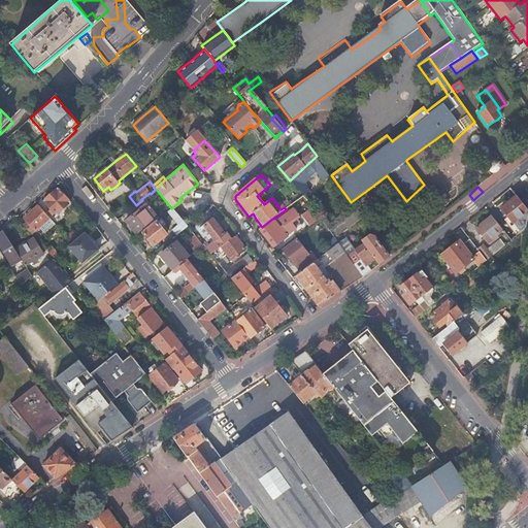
[(70,202),(58,188),(42,201),(51,209),(48,211),(52,216),(54,215),(56,216),(63,209),(70,202)]
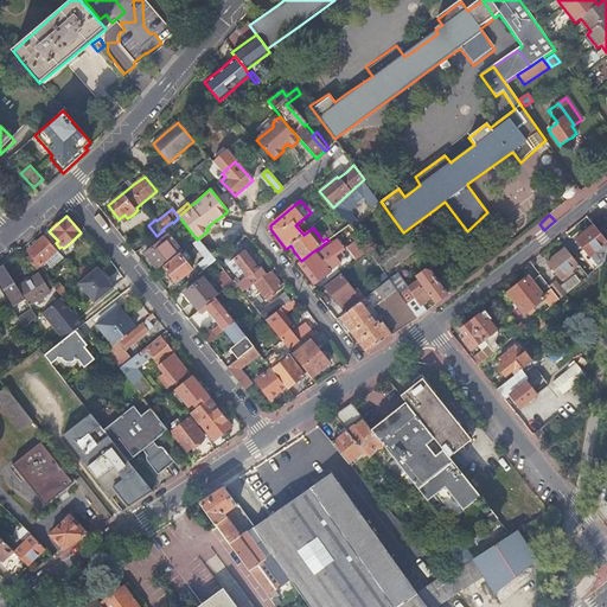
[(333,237),(317,250),(324,260),(331,269),(349,256),(337,241),(342,237),(345,242),(344,243),(347,247),(346,248),(356,261),(368,251),(347,225),(333,237)]
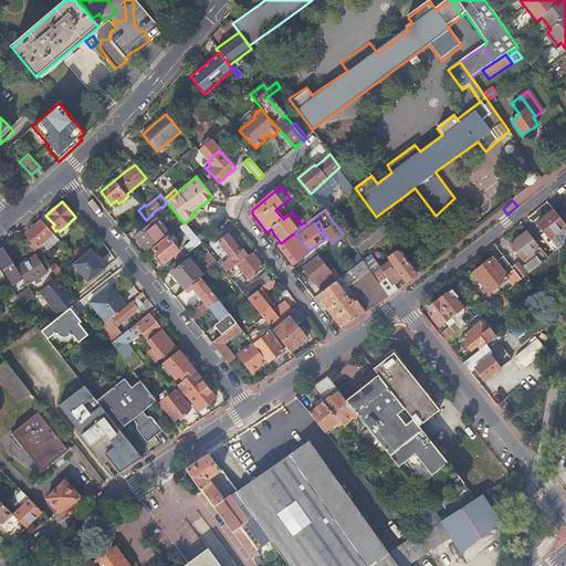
[(565,233),(565,224),(555,210),(538,223),(547,234),(559,250),(564,245),(565,233)]
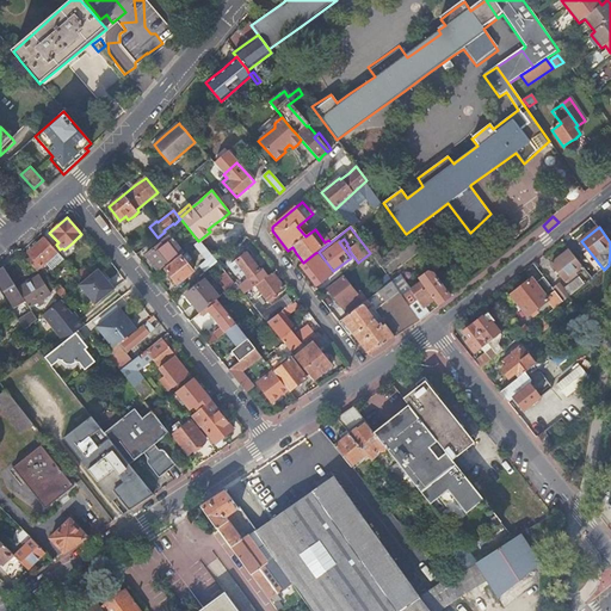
[(170,236),(160,244),(162,246),(172,239),(170,236)]
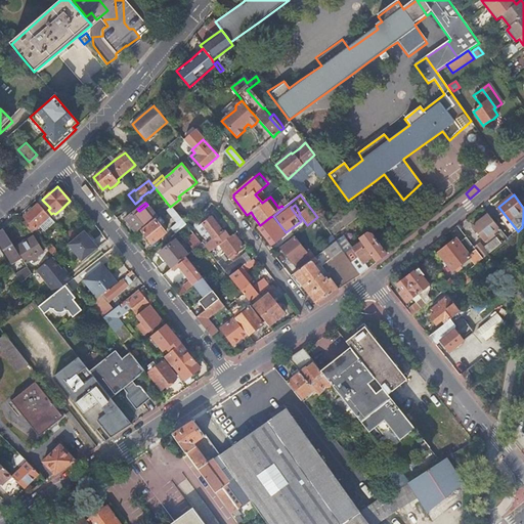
[(23,224),(30,232),(34,228),(35,229),(39,225),(49,217),(38,204),(32,209),(31,208),(28,210),(29,212),(27,214),(24,217),(27,220),(23,224)]
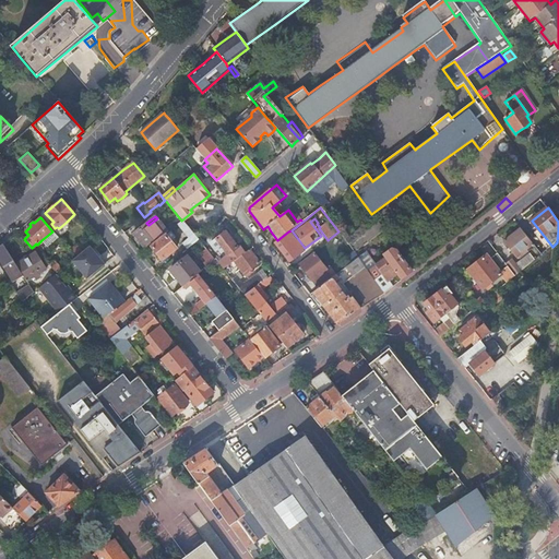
[(159,238),(167,233),(157,218),(149,225),(146,223),(133,234),(139,240),(144,248),(158,237),(159,238)]
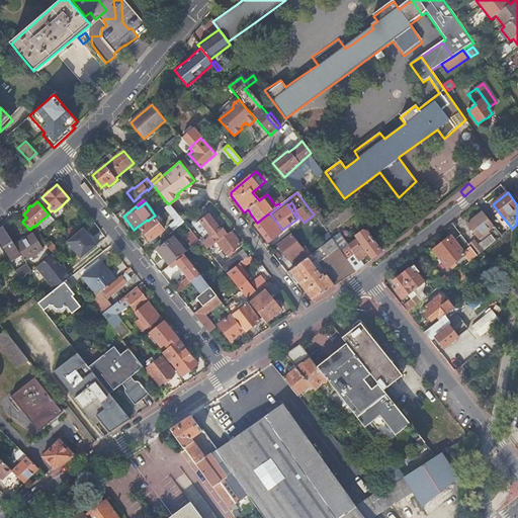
[(181,220),(168,204),(164,208),(174,222),(168,226),(173,232),(184,223),(181,220)]
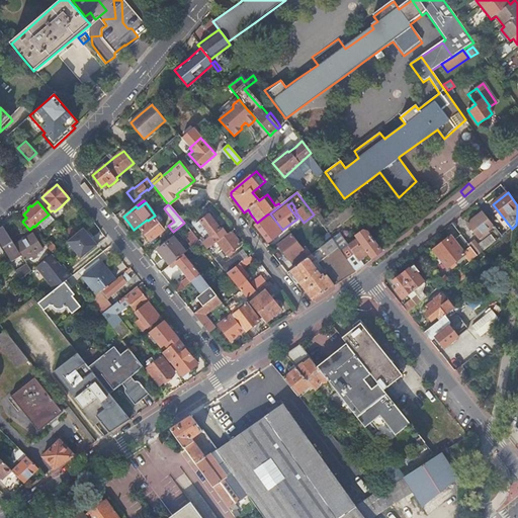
[(350,206),(340,213),(345,222),(356,213),(350,206)]
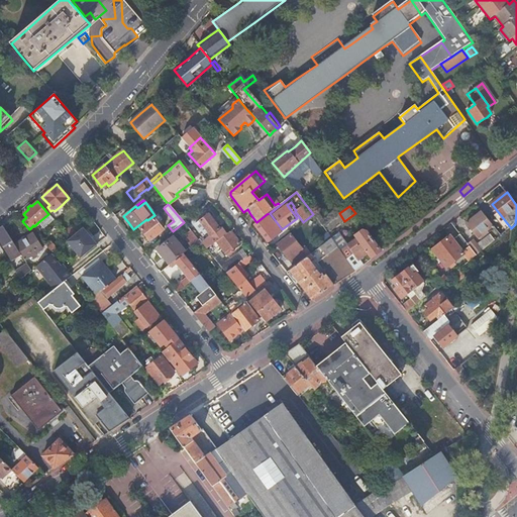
[(494,226),(482,212),(467,224),(473,231),(479,238),(481,240),(490,233),(488,231),(494,226)]
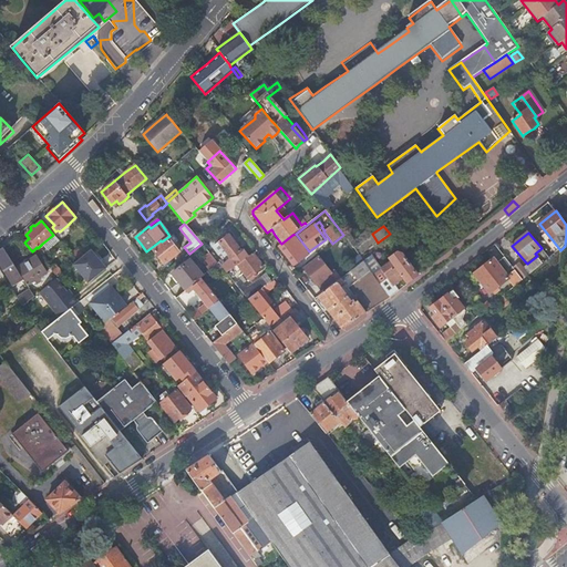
[(353,248),(359,256),(378,243),(372,234),(360,243),(353,248)]
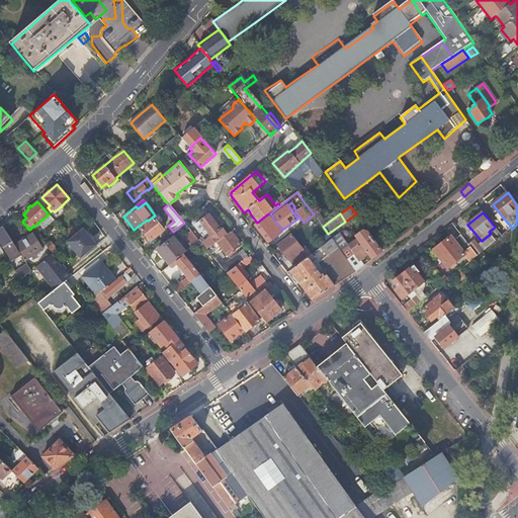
[(44,229),(54,220),(49,214),(38,223),(44,229)]
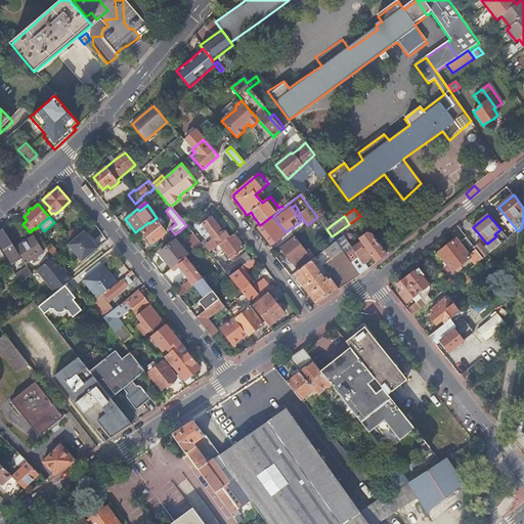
[(161,217),(156,221),(160,226),(165,223),(161,217)]
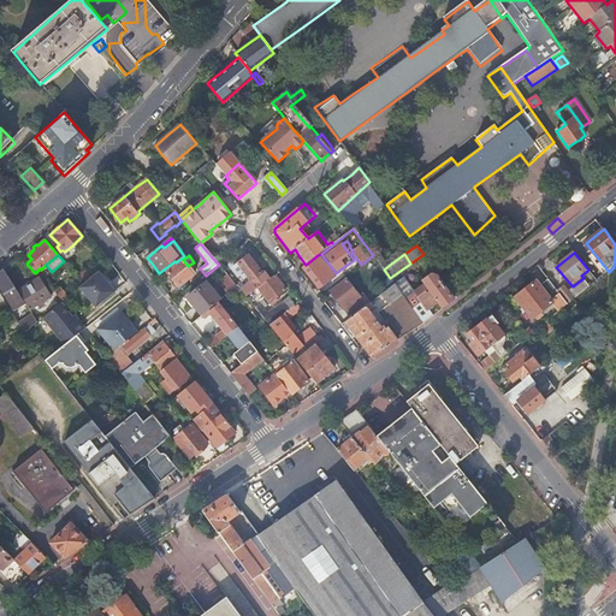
[(325,277),(331,272),(318,255),(306,265),(302,267),(311,279),(318,290),(326,283),(329,280),(325,277)]
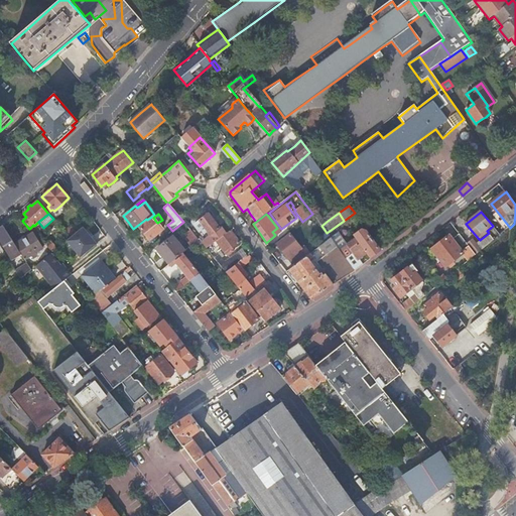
[(207,232),(210,236),(202,243),(207,249),(225,234),(220,228),(219,229),(217,227),(215,224),(218,221),(216,218),(212,220),(208,215),(199,222),(194,225),(199,232),(202,231),(204,234),(207,232)]
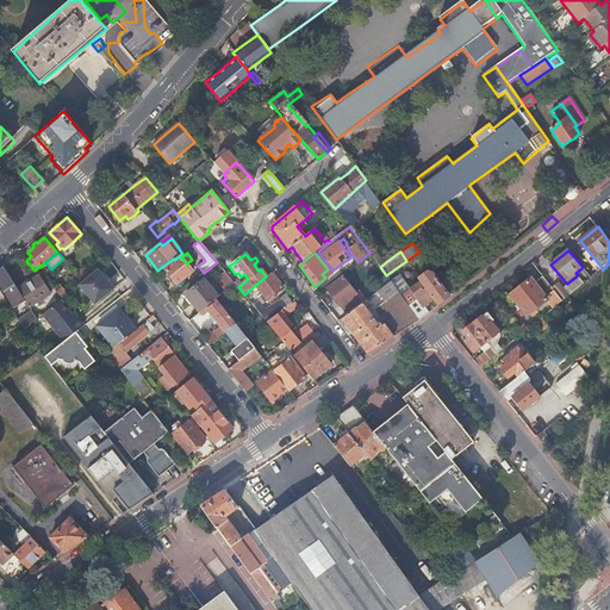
[(528,268),(539,278),(549,266),(540,256),(528,268)]
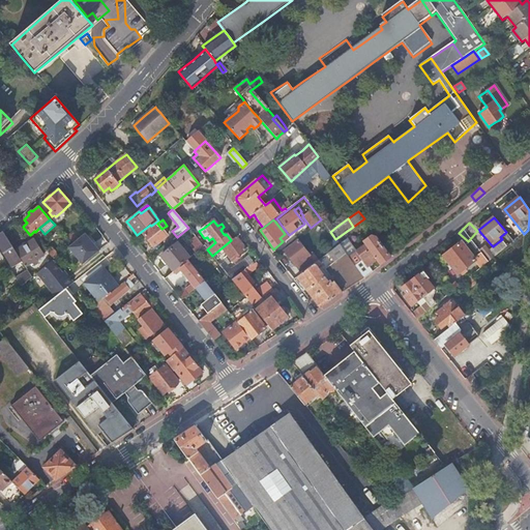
[(157,224),(143,234),(148,240),(153,246),(167,236),(162,229),(157,224)]
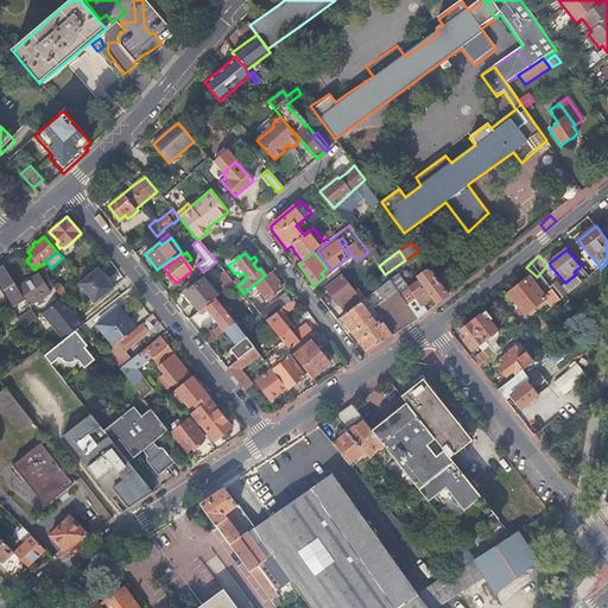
[(81,271),(80,268),(75,272),(82,280),(88,276),(82,270),(81,271)]
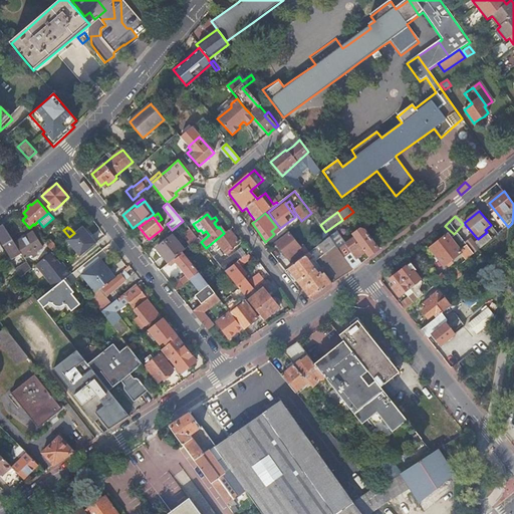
[(69,237),(65,240),(79,256),(95,243),(88,236),(81,227),(78,229),(74,233),(69,237)]
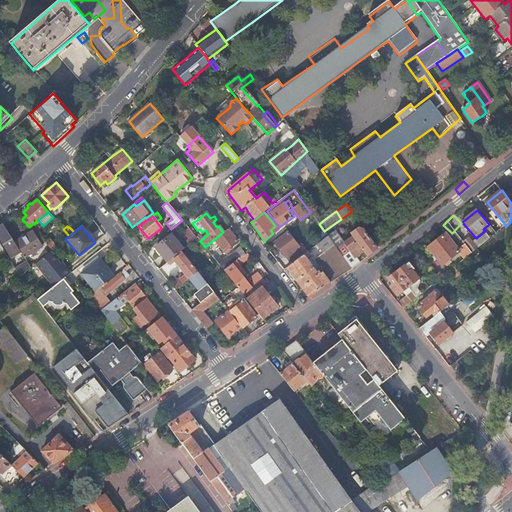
[(188,228),(183,233),(183,237),(189,245),(196,238),(188,228)]
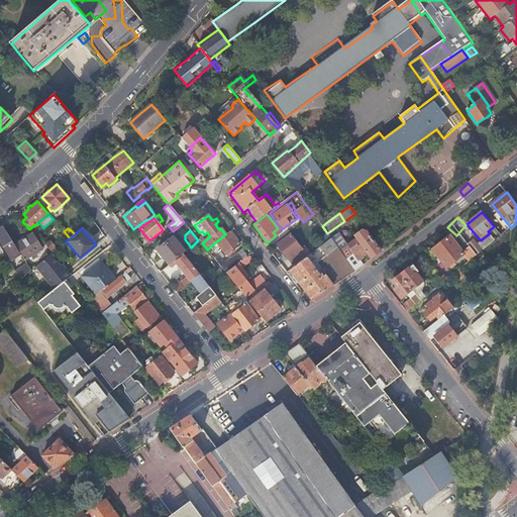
[(239,243),(230,231),(225,234),(207,249),(209,252),(218,245),(221,249),(218,251),(222,257),(226,253),(228,256),(234,251),(232,249),(235,246),(239,243)]
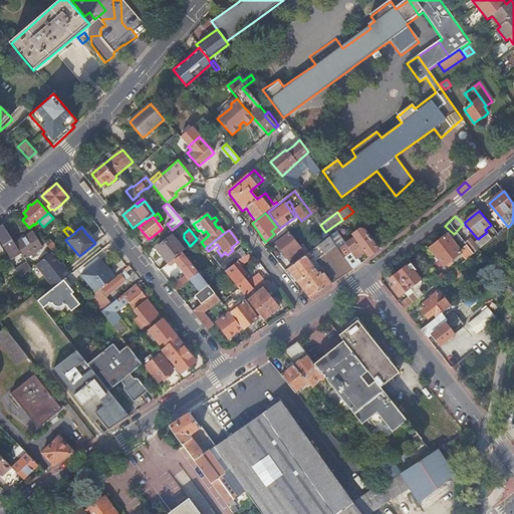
[(358,230),(352,235),(354,238),(364,252),(368,258),(374,254),(378,251),(376,247),(363,231),(358,230)]
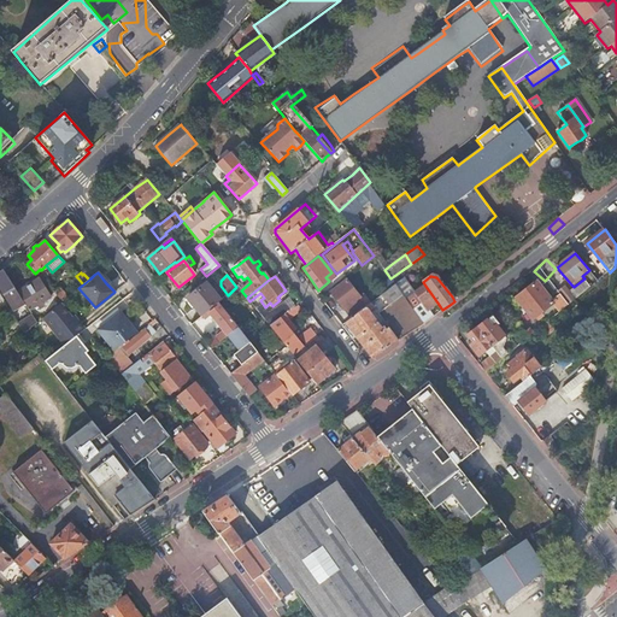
[(18,293),(29,311),(37,306),(40,310),(43,307),(41,304),(51,298),(39,280),(18,293)]
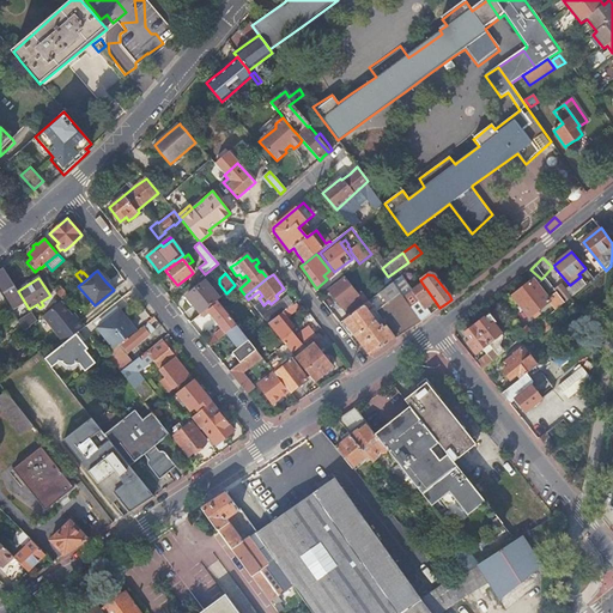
[(349,316),(364,304),(345,278),(329,291),(339,303),(349,316)]
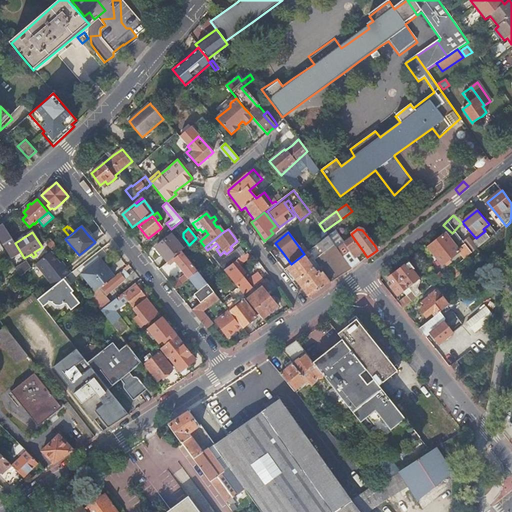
[(334,245),(352,269),(360,263),(355,256),(359,254),(363,251),(353,237),(343,244),(335,232),(328,236),(334,245)]
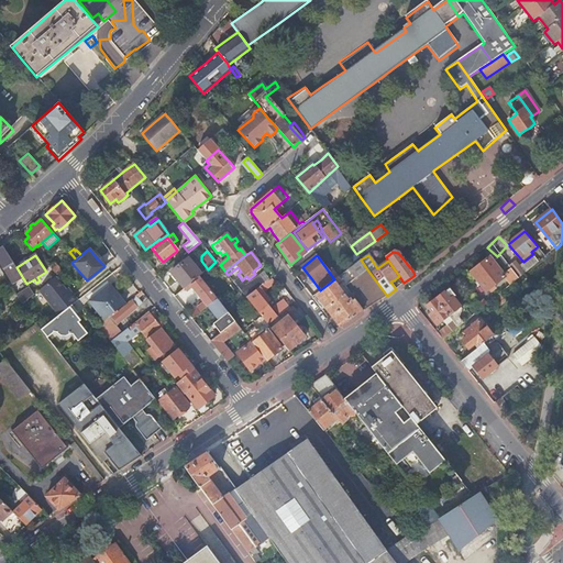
[(511,285),(519,278),(511,268),(501,256),(494,262),(490,257),(472,273),(478,282),(487,291),(489,290),(493,293),(497,289),(495,286),(506,277),(511,285)]
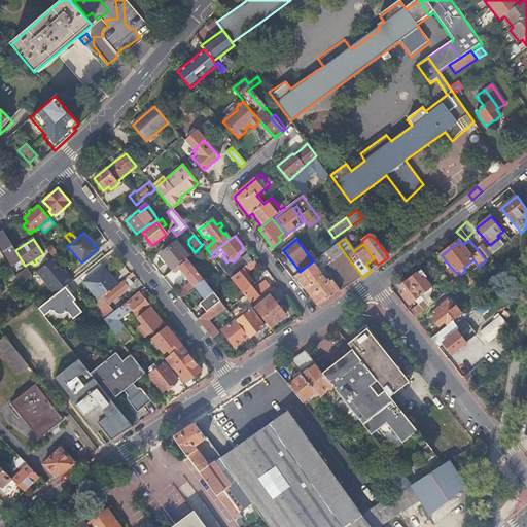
[(486,260),(491,256),(504,245),(501,241),(488,252),(485,247),(479,251),(486,260)]
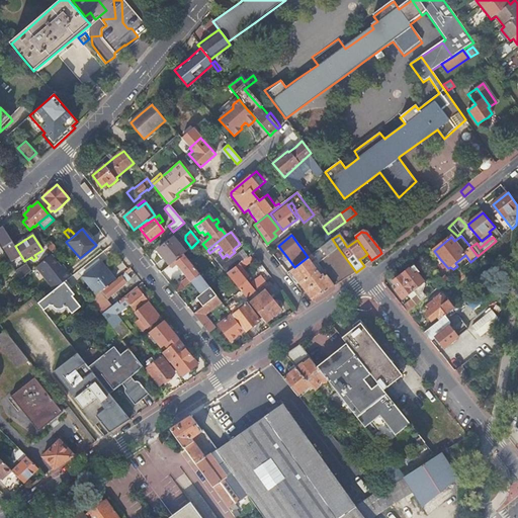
[(183,254),(185,253),(173,238),(158,250),(164,258),(170,265),(170,264),(183,254)]
